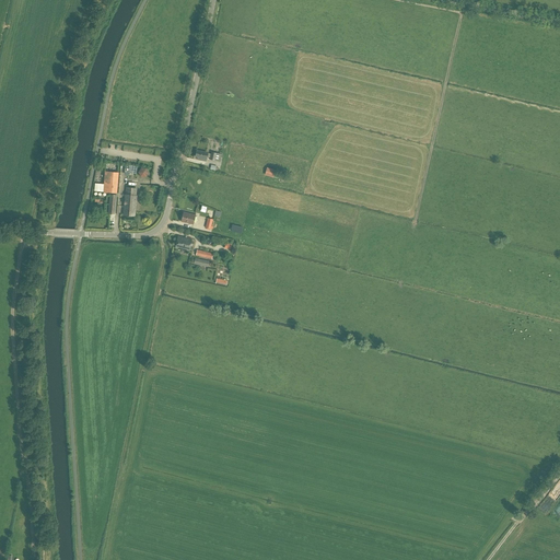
[(197,151),(196,156),(198,158),(198,160),(206,161),(207,153),(197,151)]
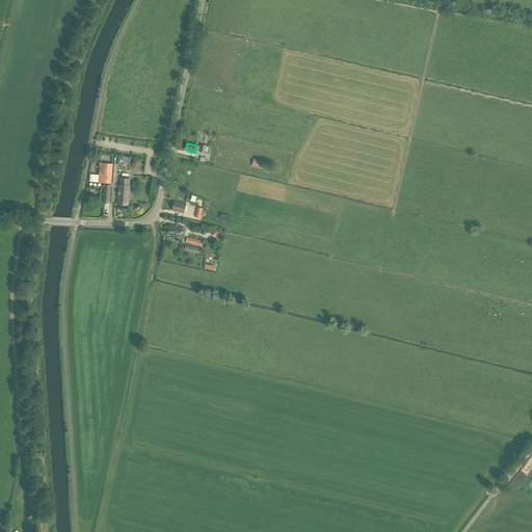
[(201,144),(198,152),(208,154),(210,147),(201,144)]
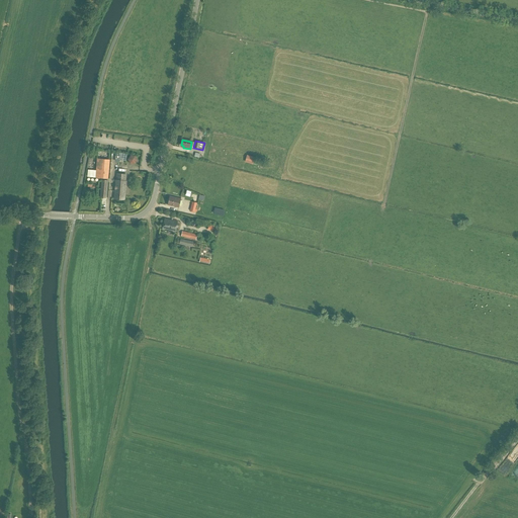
[(130,163),(135,164),(137,160),(135,156),(131,155),(127,159),(130,163)]
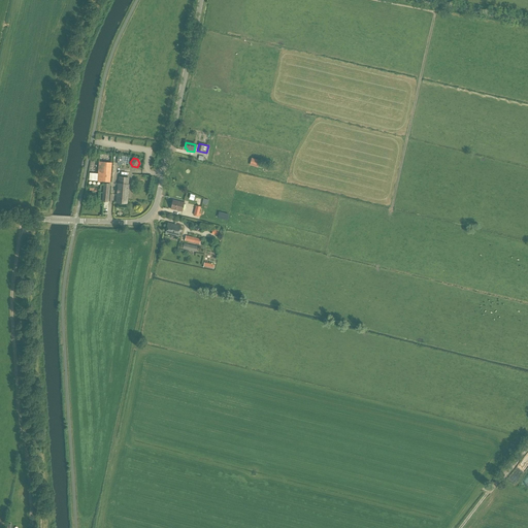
[(99,162),(97,180),(110,182),(111,163),(99,162)]
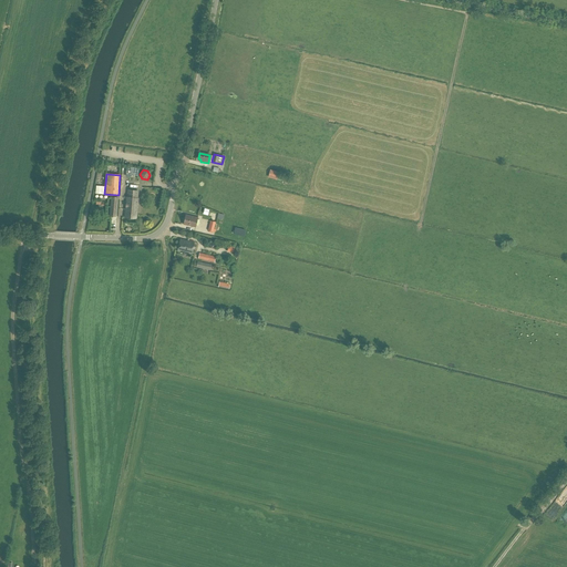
[(136,218),(137,198),(137,191),(127,191),(127,197),(125,217),(136,218)]
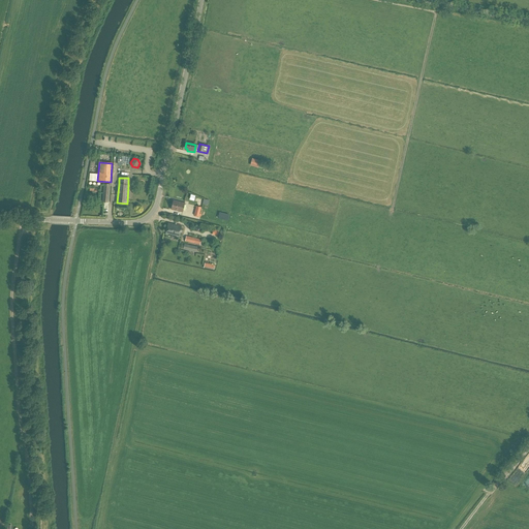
[(173,200),(173,203),(170,209),(182,212),(184,204),(173,200)]
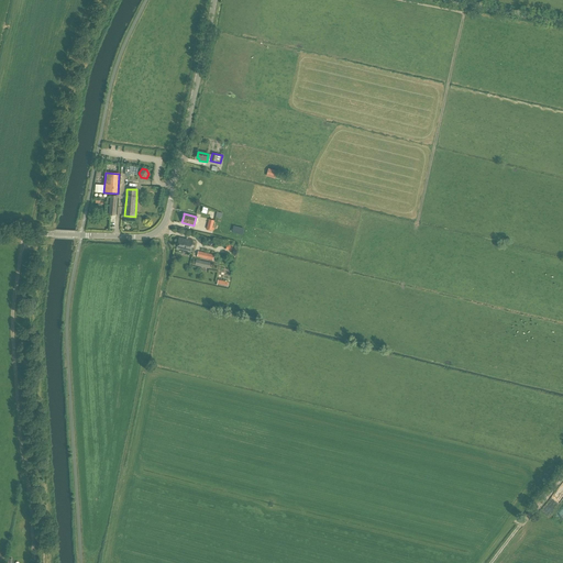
[(179,238),(176,250),(189,253),(192,241),(179,238)]
